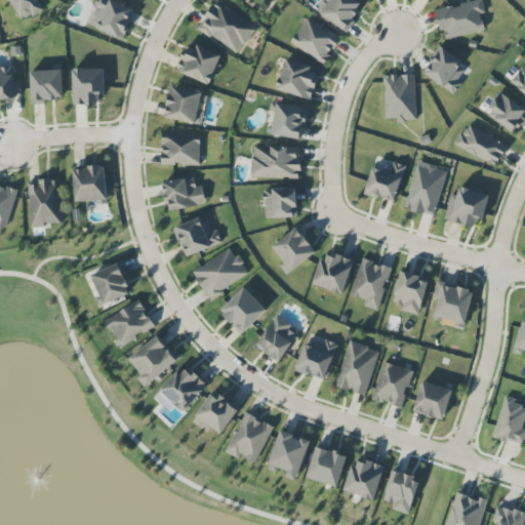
[(135,10),(109,0),(96,0),(87,25),(123,40),(135,10)]
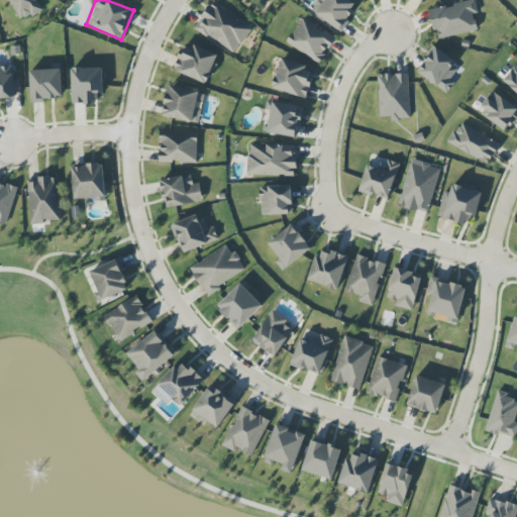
[(358,6),(349,0),(325,0),(316,13),(340,31),(358,6)]
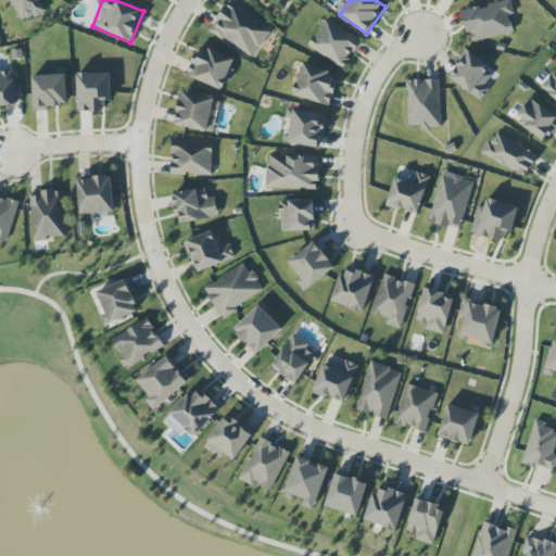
[(469,42),(514,33),(509,15),(515,14),(510,0),(509,0),(463,11),(469,42)]
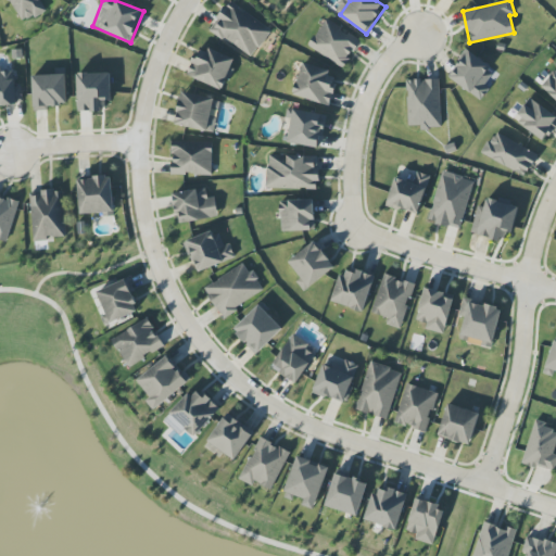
[(272,29),(230,1),(210,29),(252,59),(272,29)]
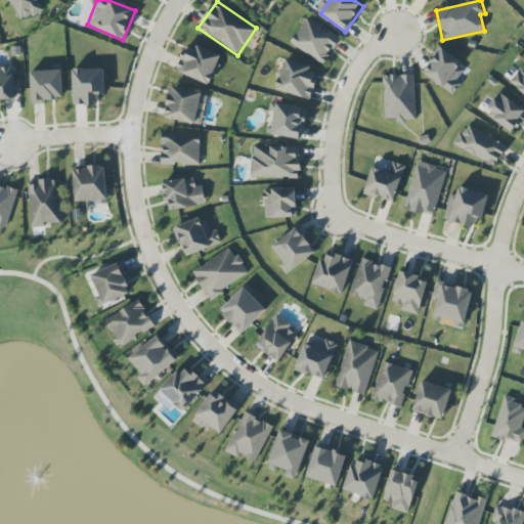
[(291,44),(324,64),(340,38),(307,17),(291,44)]
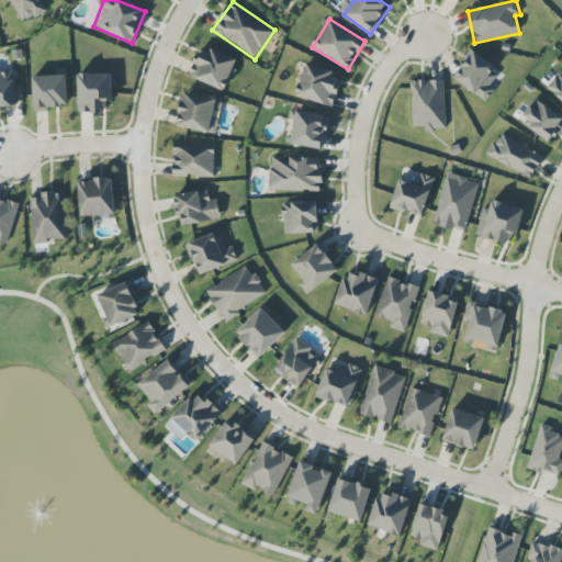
[(237,60),(202,46),(189,77),(226,92),(236,69),(234,68),(237,60)]
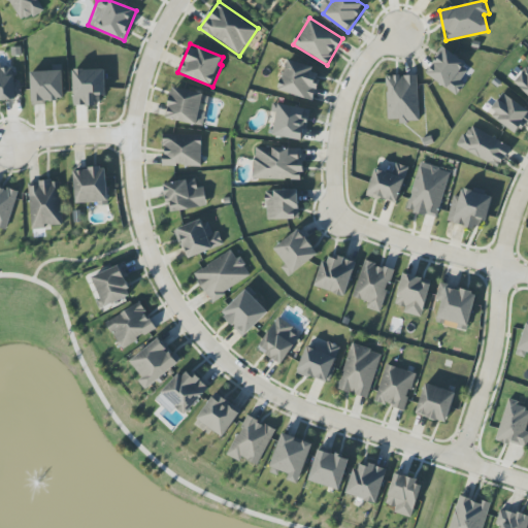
[(427,76),(459,94),(465,84),(459,79),(468,63),(442,48),(427,76)]
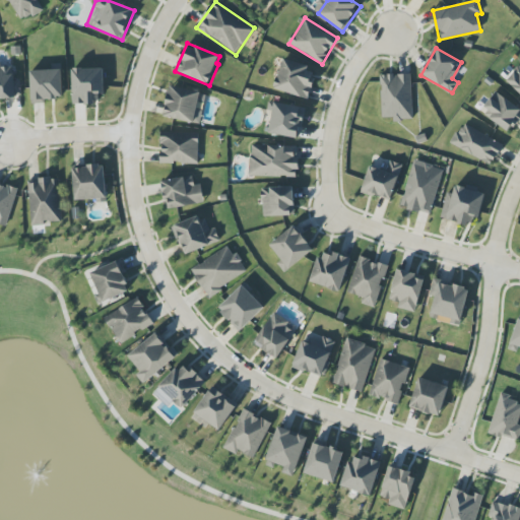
[(309,65),(281,59),(275,90),(310,98),(315,75),(307,73),(309,65)]
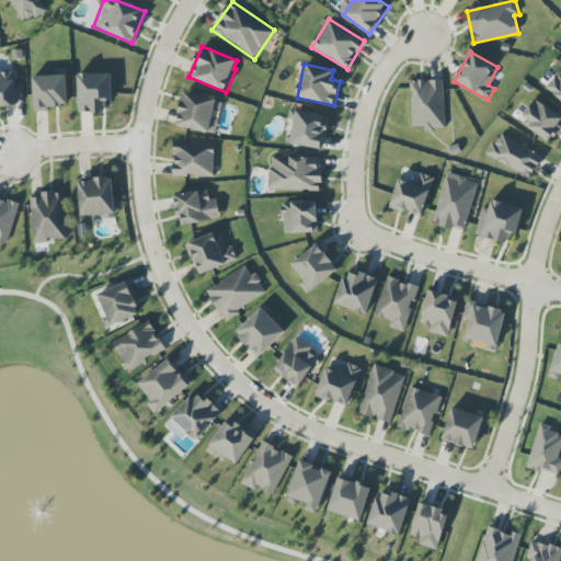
[(22,87),(15,88),(13,71),(1,72),(0,67),(0,107),(23,105),(22,87)]
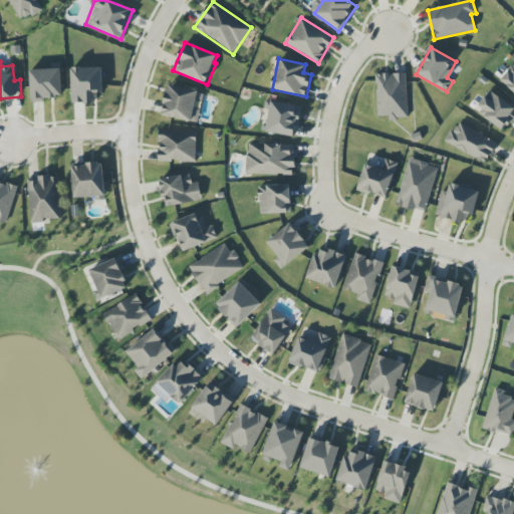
[(513,63),(500,79),(513,92),(513,63)]
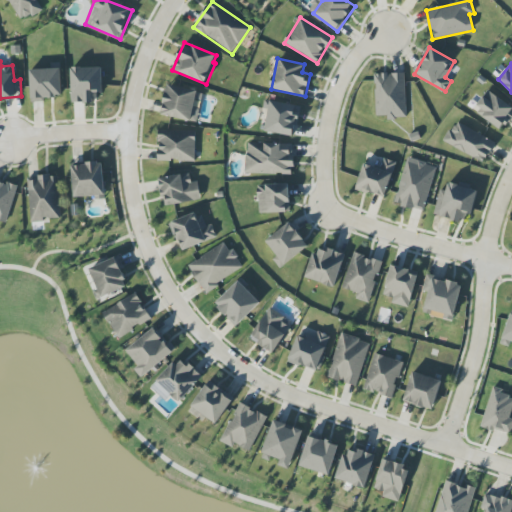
[(102,67),(71,68),(72,103),(96,103),(95,93),(102,93),(102,67)]
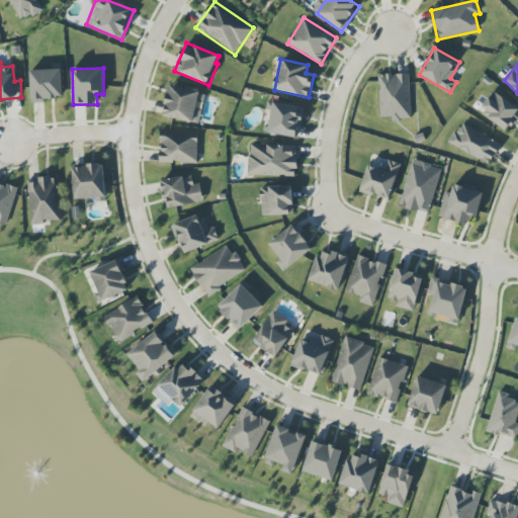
[(31,103),(45,103),(45,98),(62,98),(61,70),(30,71),(31,103)]
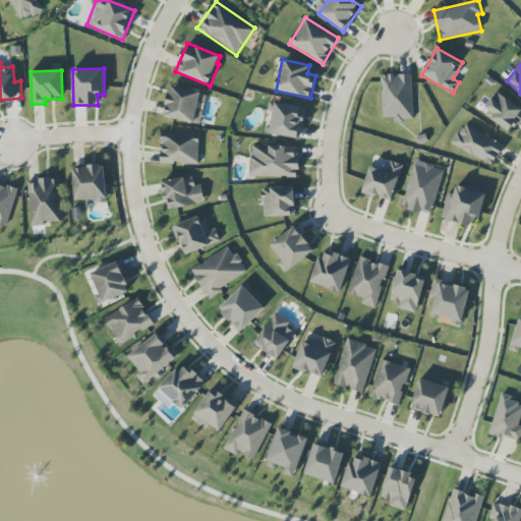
[(383,119),(393,118),(393,121),(414,120),(412,74),(381,75),(383,119)]
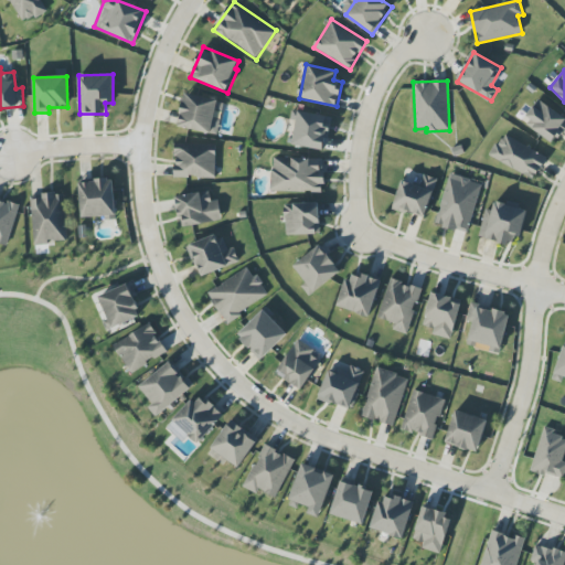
[(211,134),(217,100),(184,93),(177,126),(211,134)]
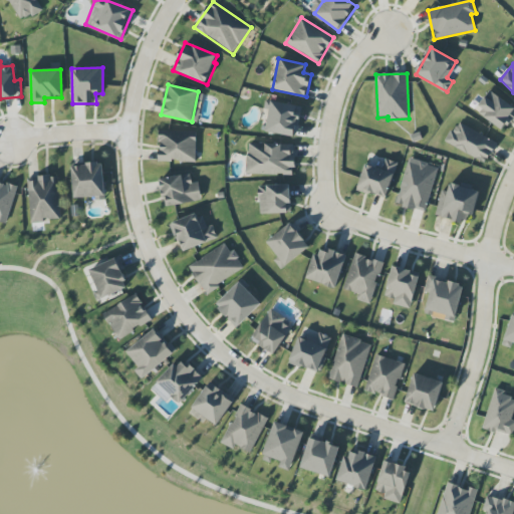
[(513,116),(513,107),(489,90),(475,110),(504,132),(513,116)]
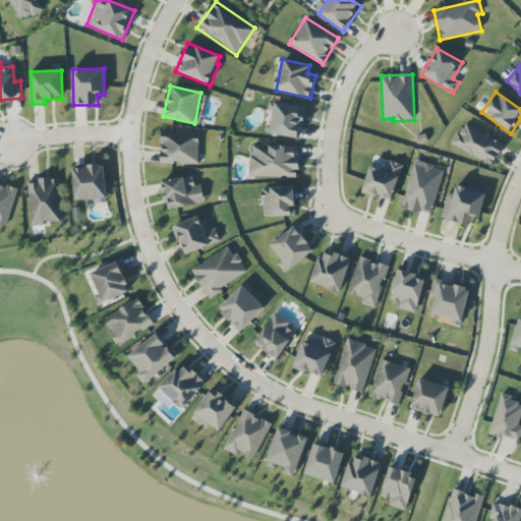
[(300,138),(305,108),(274,103),(270,133),(300,138)]
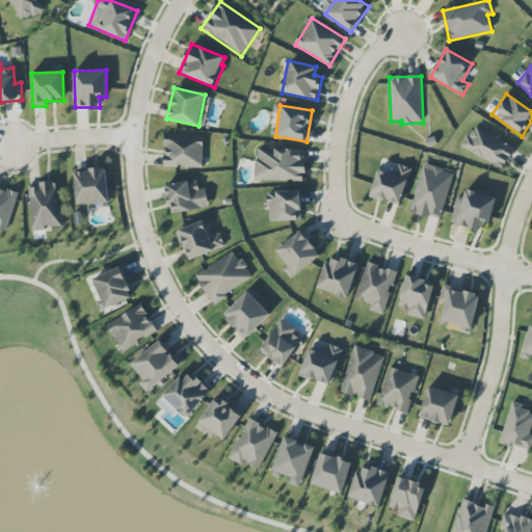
[(514,147),(472,127),(461,150),(505,168),(514,147)]
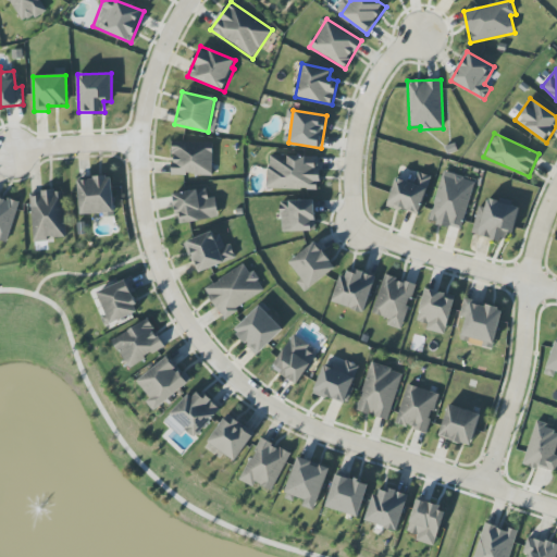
[(212,175),(212,143),(172,143),(172,175),(212,175)]
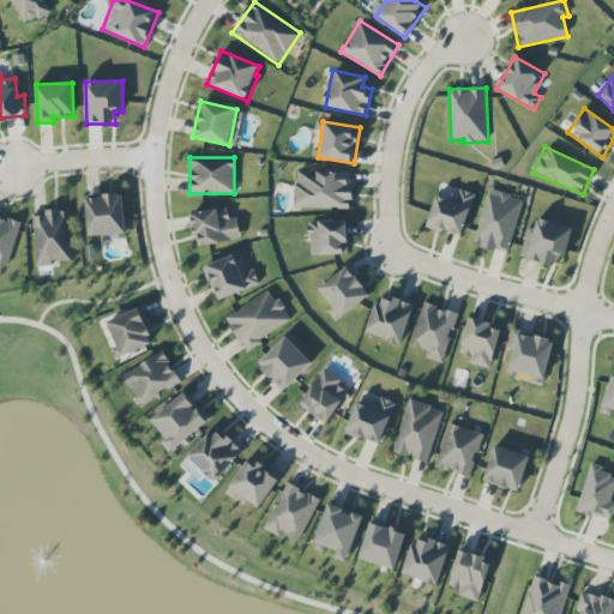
[(295,172),(294,208),(351,210),(353,173),(295,172)]
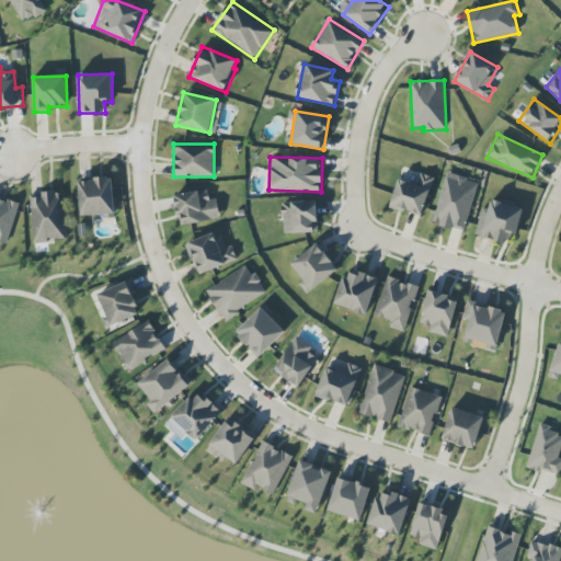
[(422,217),(434,178),(420,173),(416,184),(398,179),(390,207),(422,217)]
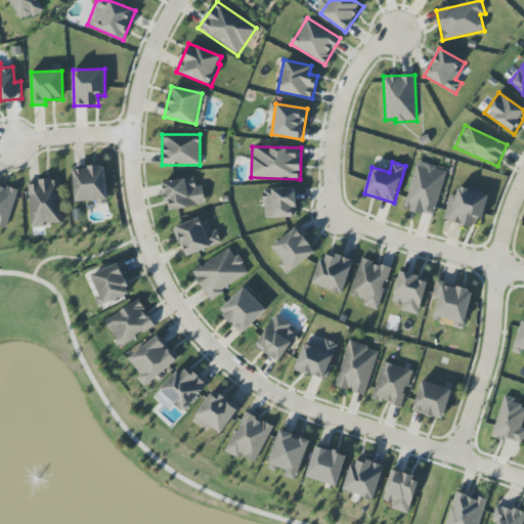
[(434,217),(446,170),(417,162),(403,209),(434,217)]
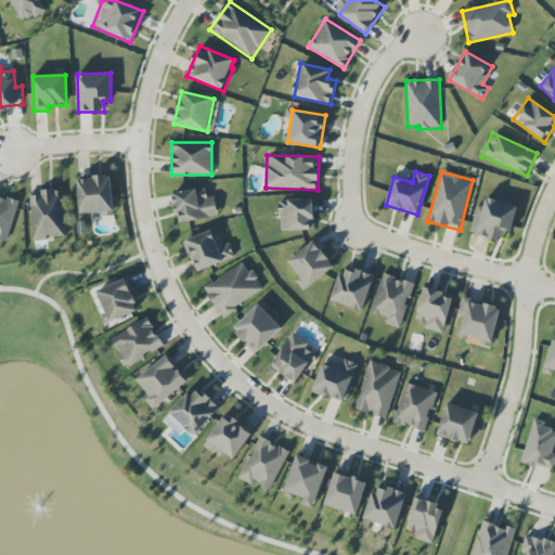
[(114,214),(112,177),(78,179),(80,215),(114,214)]
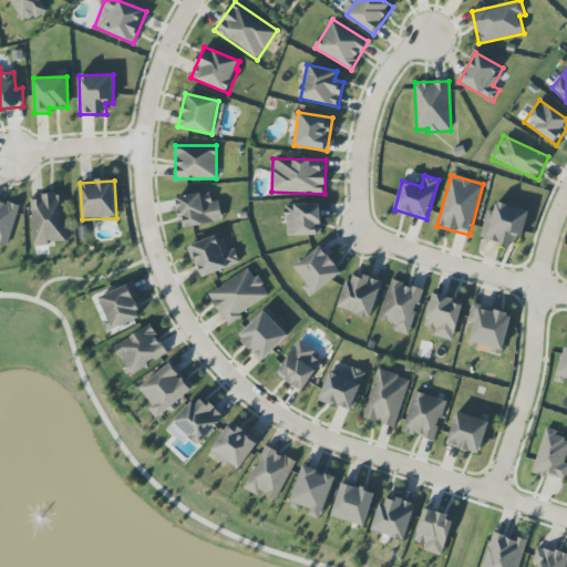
[(219,202),(212,203),(210,193),(176,197),(181,228),(222,223),(219,202)]
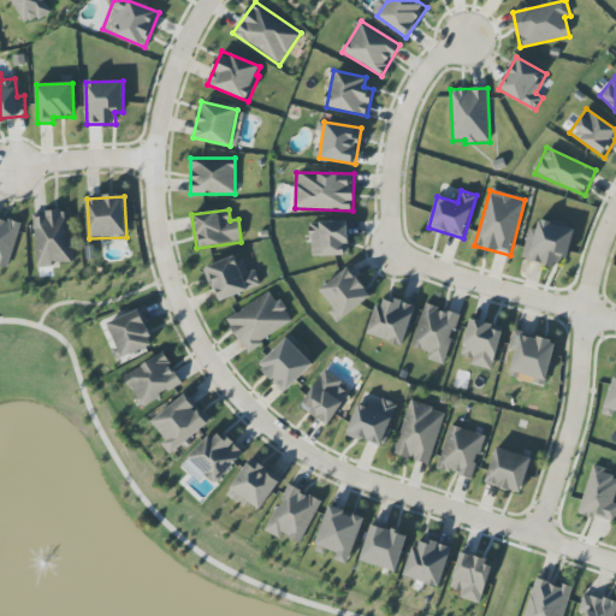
[(36,267),(59,266),(58,262),(72,262),(70,211),(34,213),(36,267)]
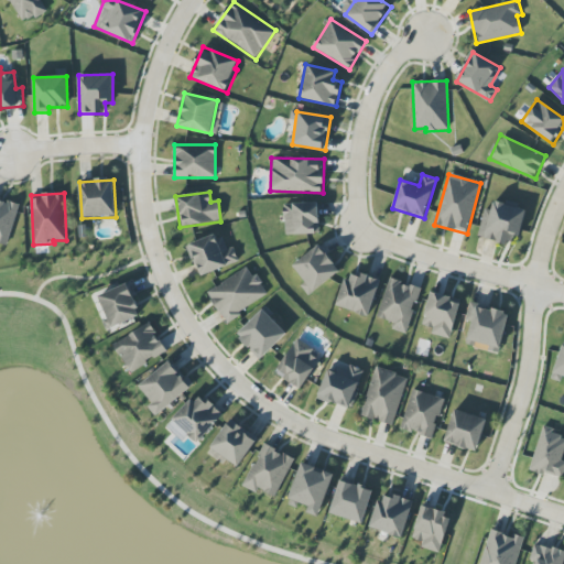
[(18,204),(0,199),(0,243),(9,246),(18,204)]
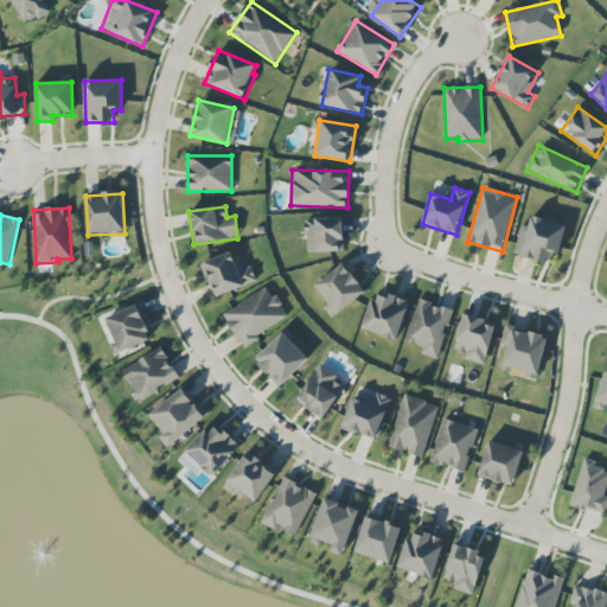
[(522,224),(515,256),(549,263),(550,253),(558,255),(566,225),(531,217),(529,227),(522,224)]
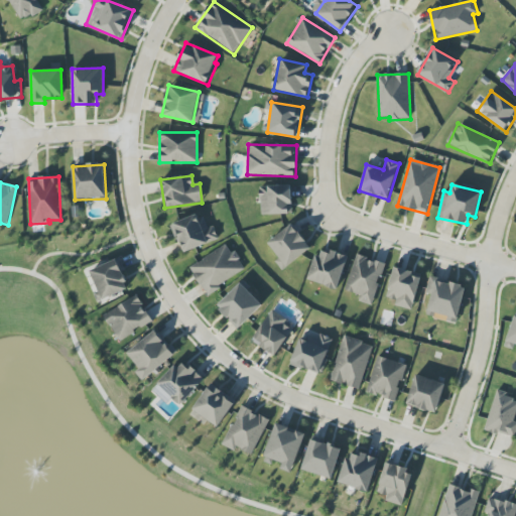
[(260,186),(261,215),(292,214),(291,185),(260,186)]
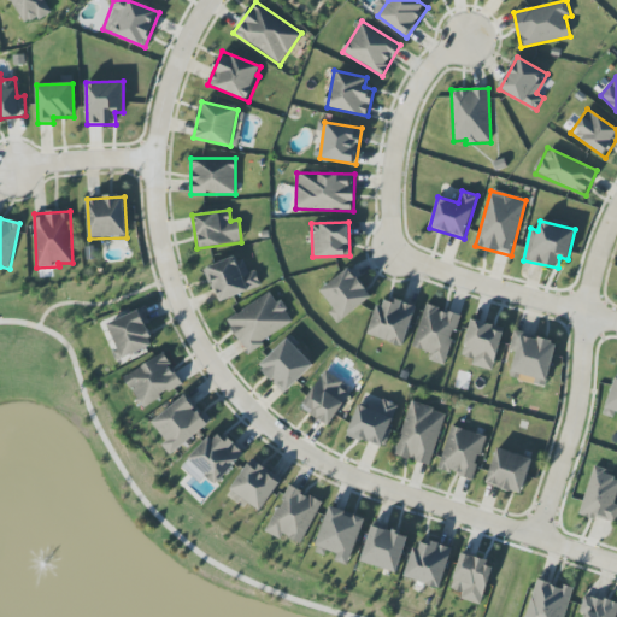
[(204,269),(218,304),(262,286),(256,270),(246,274),(239,254),(204,269)]
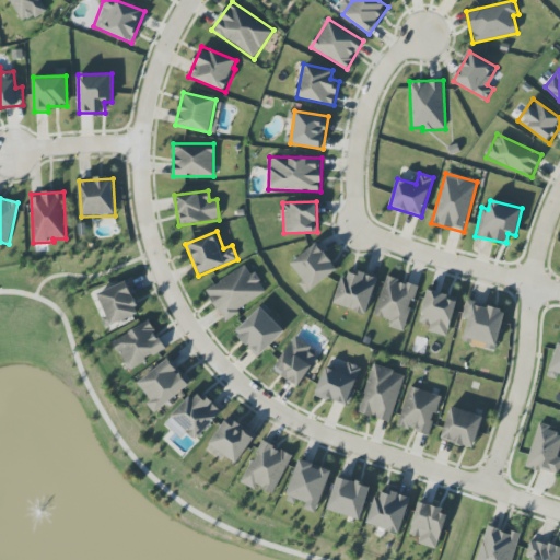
[(290,261),(302,281),(299,283),(304,292),(337,272),(319,243),(290,261)]
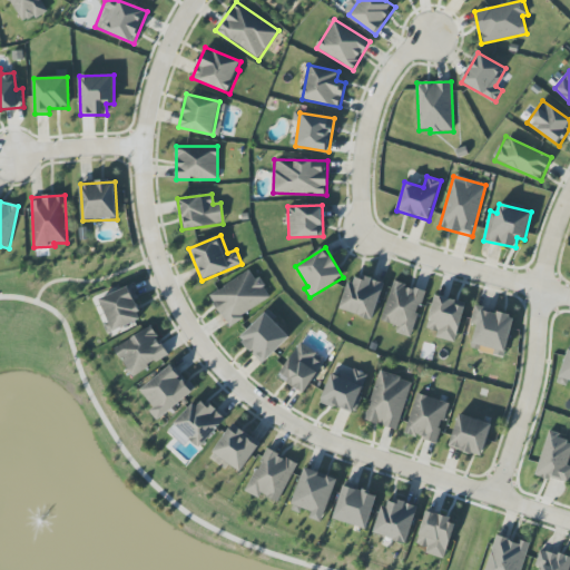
[(272,300),(259,277),(255,279),(251,272),(209,294),(227,325),(272,300)]
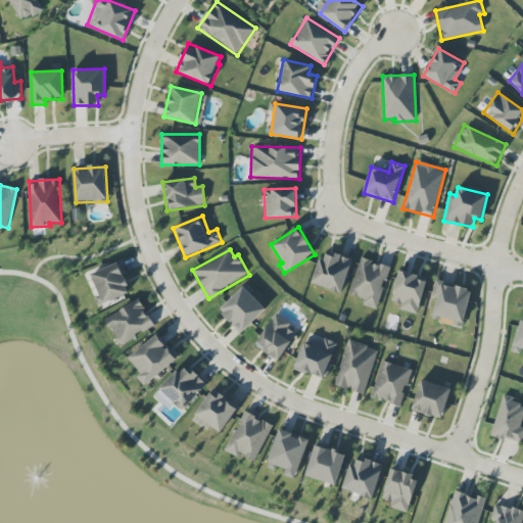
[(314,286),(343,293),(351,258),(322,251),(314,286)]
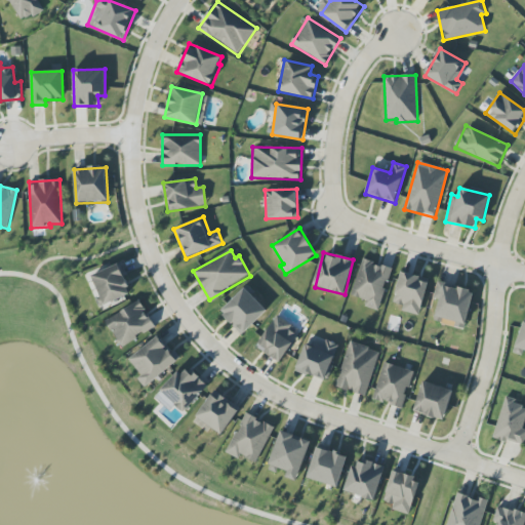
[(378,311),(392,269),(362,258),(351,295),(366,300),(364,307),(378,311)]
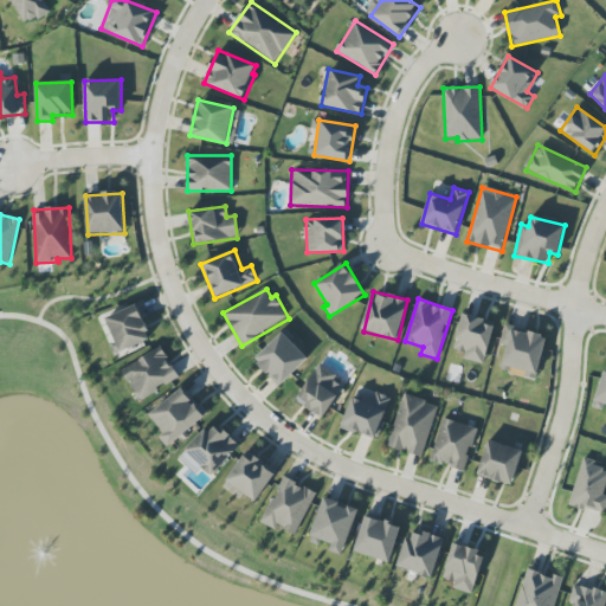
[(120,353),(153,339),(139,304),(105,317),(120,353)]
